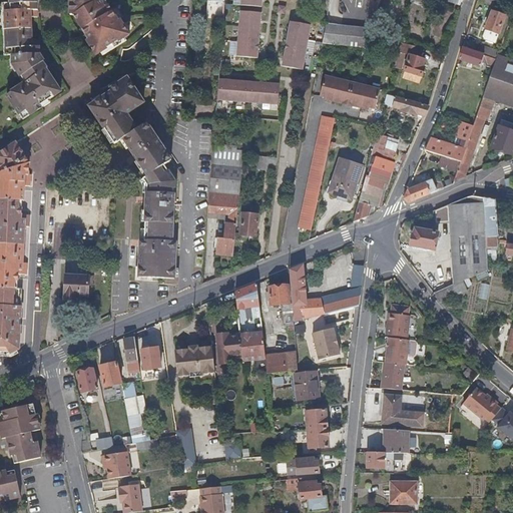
[(10,0),(11,8),(3,8),(4,46),(11,46),(12,62),(20,61),(21,61),(22,62),(23,64),(22,65),(20,67),(19,68),(26,79),(7,91),(16,106),(20,111),(25,108),(29,113),(42,105),(40,102),(61,89),(46,66),(48,64),(40,51),(38,37),(31,37),(31,14),(38,14),(37,0),(10,0)]
